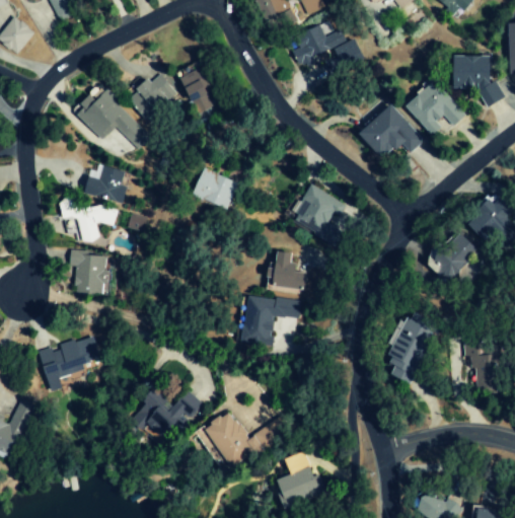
[(50,0),(59,21),(74,16),(67,0),(50,0)]
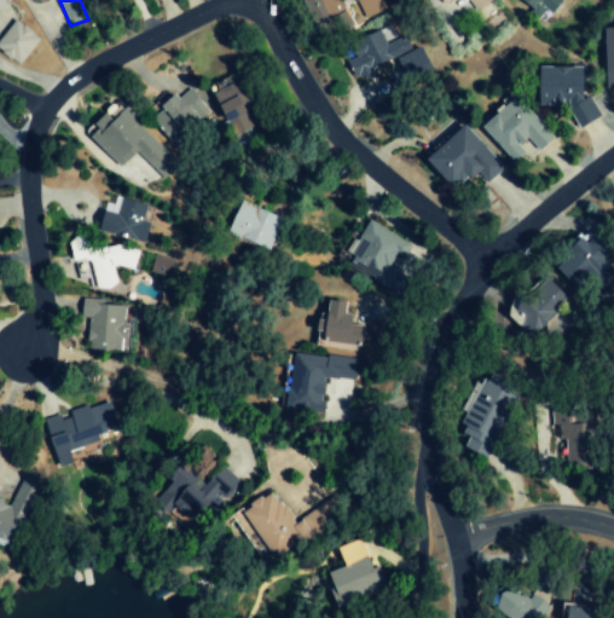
[(355,27),(345,0),(308,0),(322,39),(355,27)]
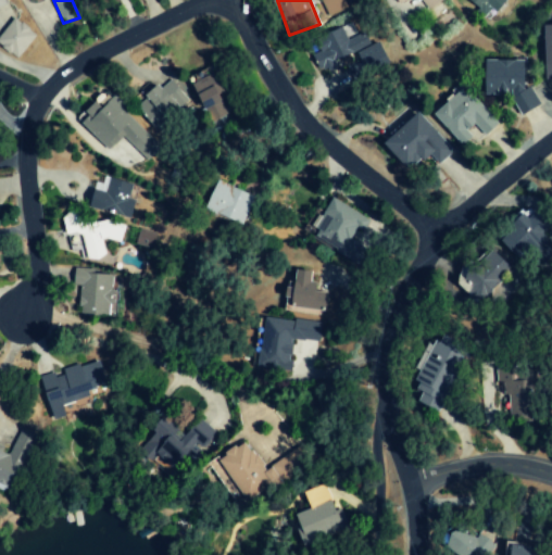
[(349,7),(346,0),(322,0),(330,16),(349,7)]
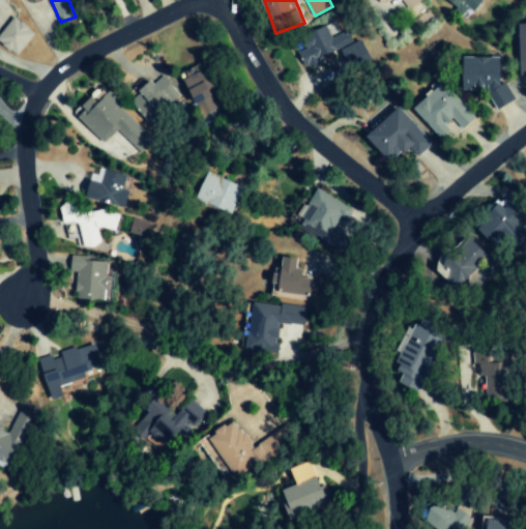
[(376,0),(379,5),(387,0),(404,0),(409,9),(422,2),(421,0),(376,0)]
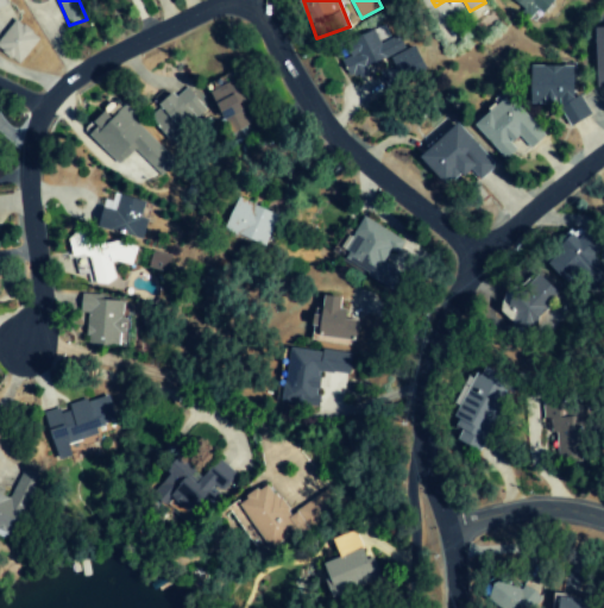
[(511,0),(538,20),(552,0),(511,0)]
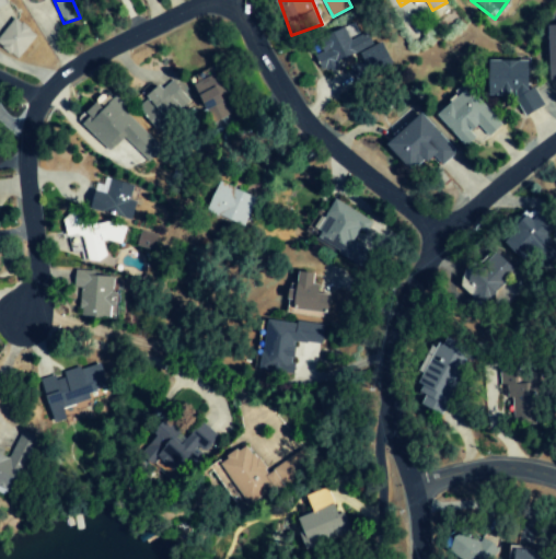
[(39,36),(18,16),(0,35),(0,42),(19,59),(39,36)]
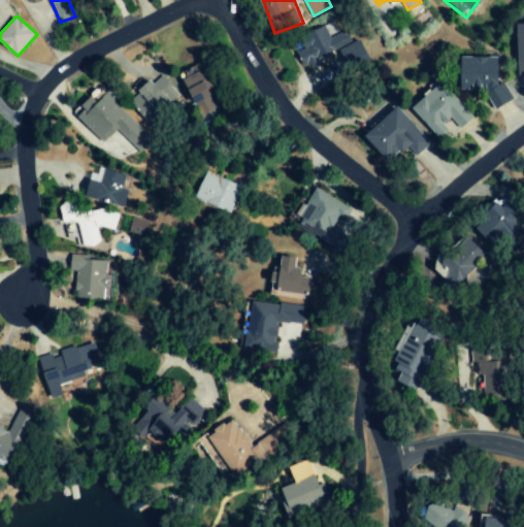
[(338,50),(329,25),(300,35),(306,50),(298,52),(304,68),(321,62),(320,57),(338,50)]
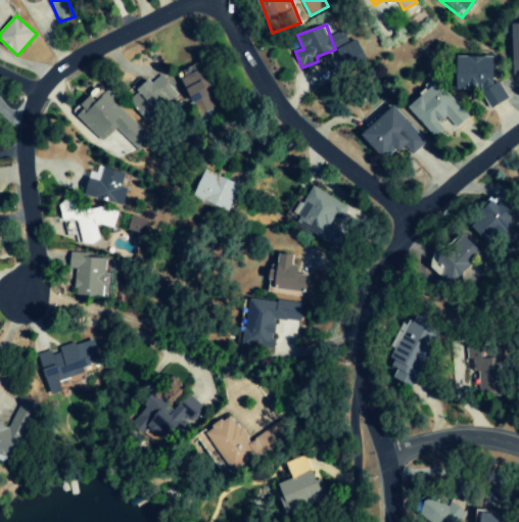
[(335,49),(339,57),(328,63),(334,76),(369,59),(359,39),(335,49)]
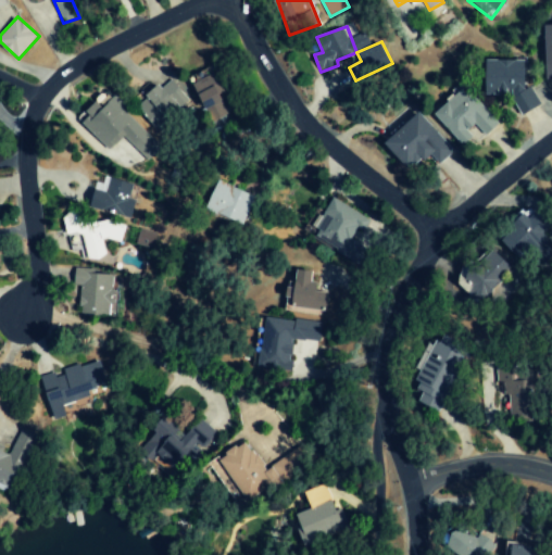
[(541,103),(532,87),(525,87),(524,59),(484,61),(485,95),(511,93),(522,114),(541,103)]
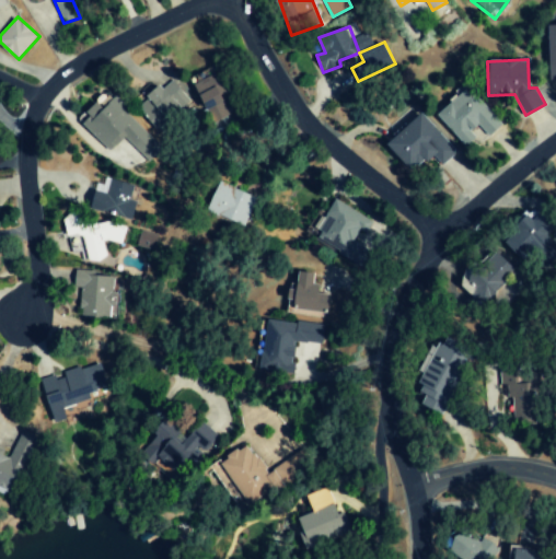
[(190,109),(178,80),(160,88),(158,84),(142,91),(147,100),(140,102),(151,126),(190,109)]
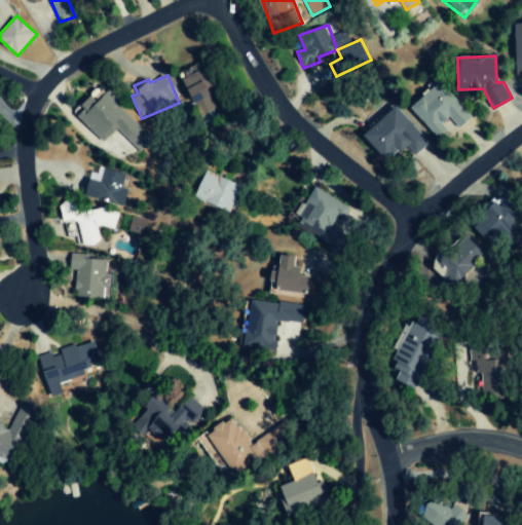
[(410,107),(437,138),(448,128),(443,122),(450,116),(459,127),(472,117),(441,80),(410,107)]
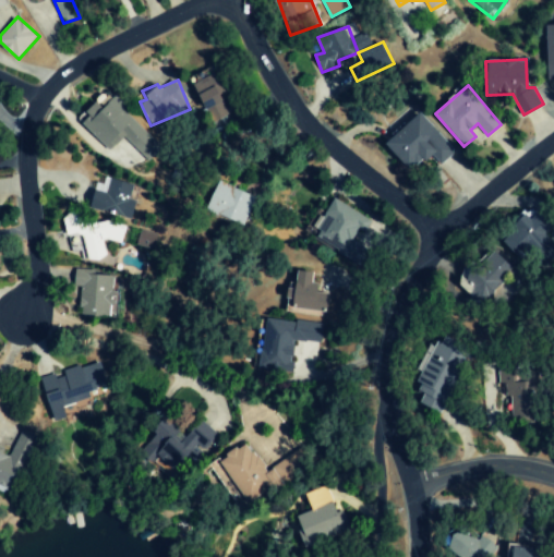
[(161,148),(108,91),(79,118),(109,150),(124,136),(147,161),(161,148)]
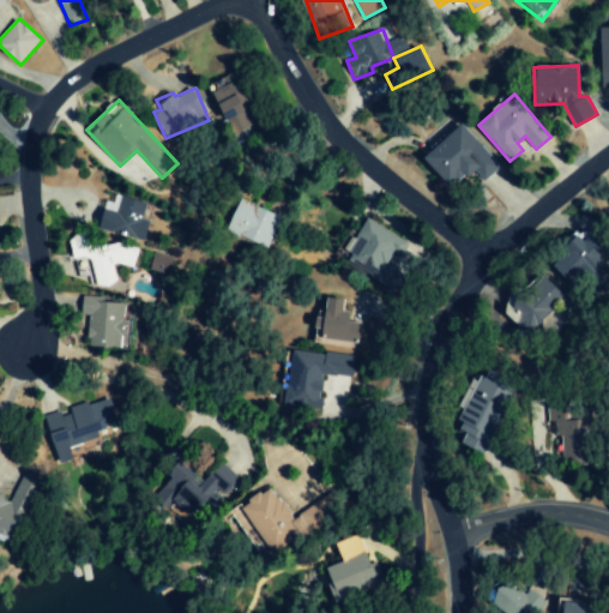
[(501,167),(462,122),(421,158),(445,186),(468,166),(483,184),(501,167)]
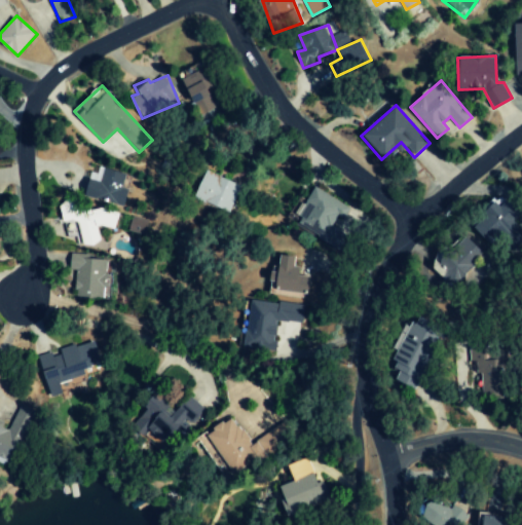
[(89,172),(82,196),(121,207),(126,190),(121,188),(125,175),(100,166),(98,174),(89,172)]
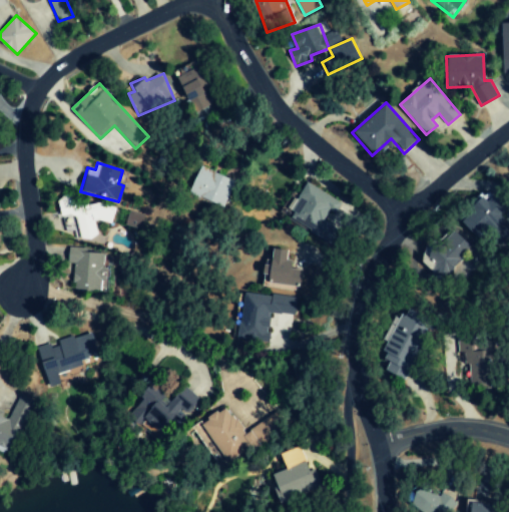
[(221,207),(233,181),(199,165),(187,192),(221,207)]
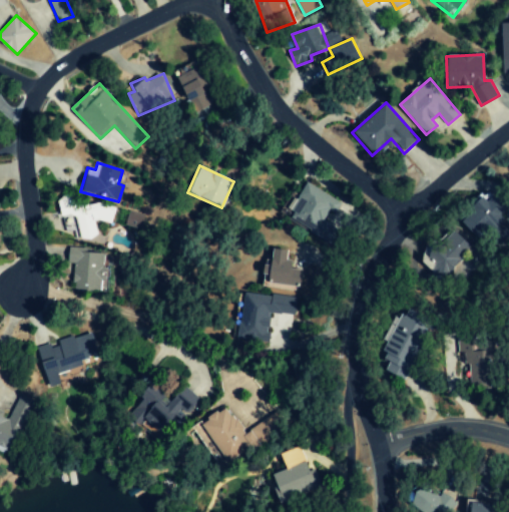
[(288,217),(330,240),(338,225),(331,221),(342,200),(308,181),(288,217)]
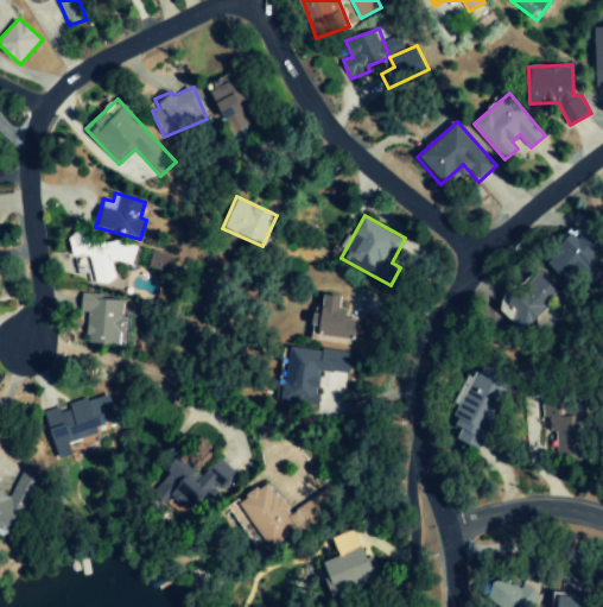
[(566,280),(575,270),(588,282),(598,271),(586,260),(598,246),(577,227),(545,261),(566,280)]
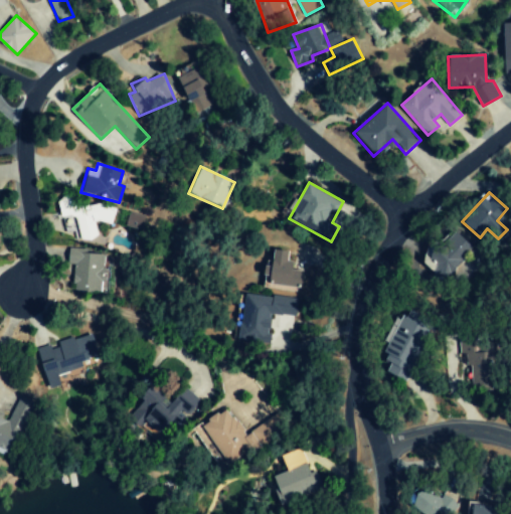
[(114,222),(112,204),(84,206),(83,194),(60,196),(62,224),(75,223),(76,240),(98,239),(97,223),(114,222)]
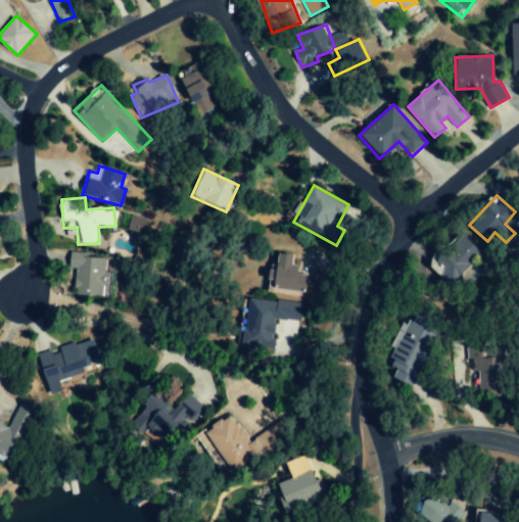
[(146,232),(148,218),(131,215),(129,229),(146,232)]
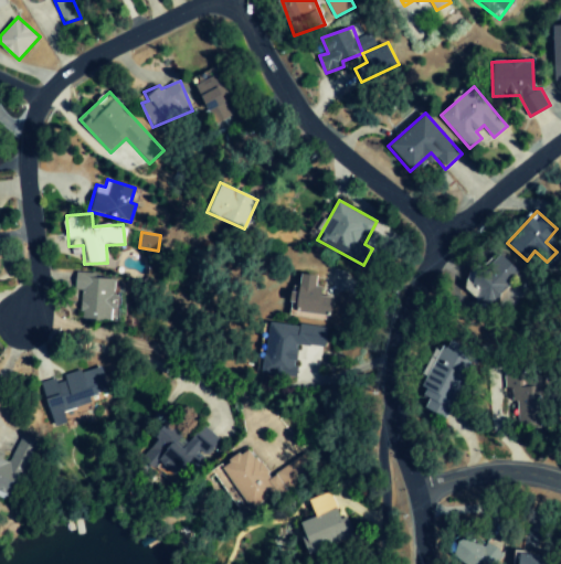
[(329,320),(334,298),(323,296),(325,288),(315,286),(317,276),(300,273),(296,294),(288,291),(286,302),(297,305),(296,314),(329,320)]
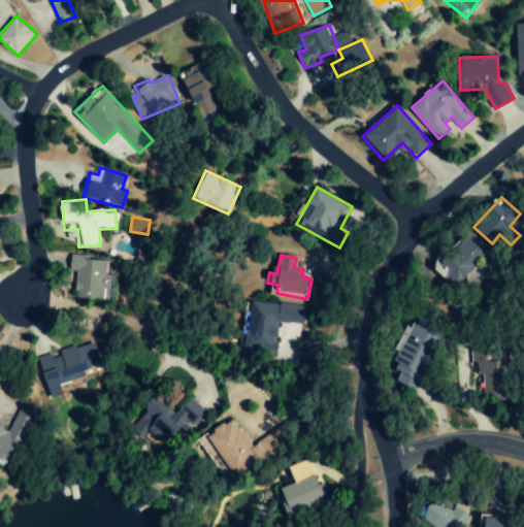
[(104,299),(104,288),(108,288),(108,261),(70,260),(70,270),(76,271),(76,298),(104,299)]
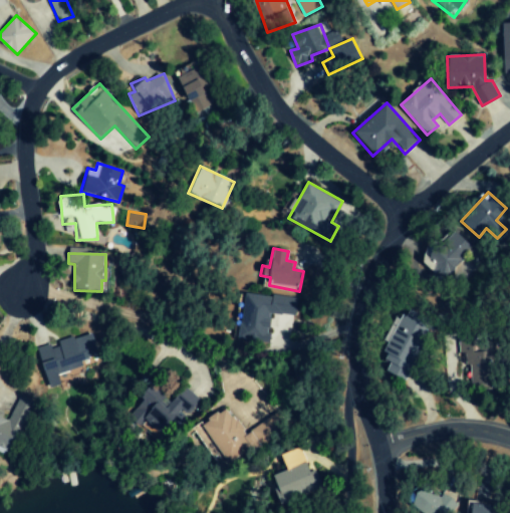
[(300,299),(246,292),(240,340),(269,344),(273,313),(298,316),(300,299)]
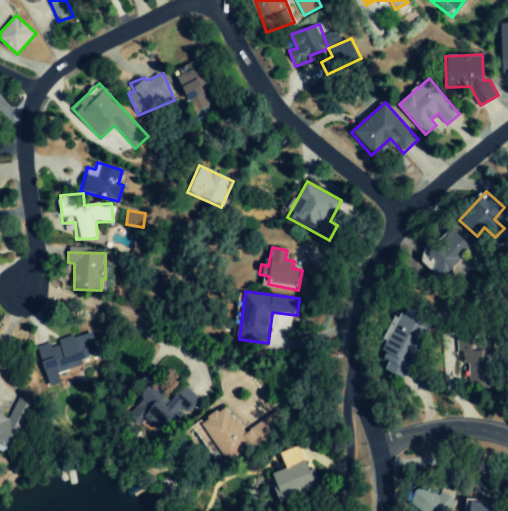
[(406,378),(429,327),(402,314),(383,356),(392,360),(387,370),(406,378)]
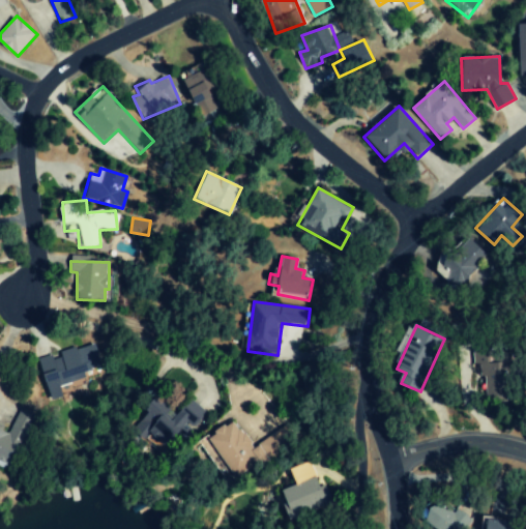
[(107,368),(97,341),(37,361),(47,388),(107,368)]
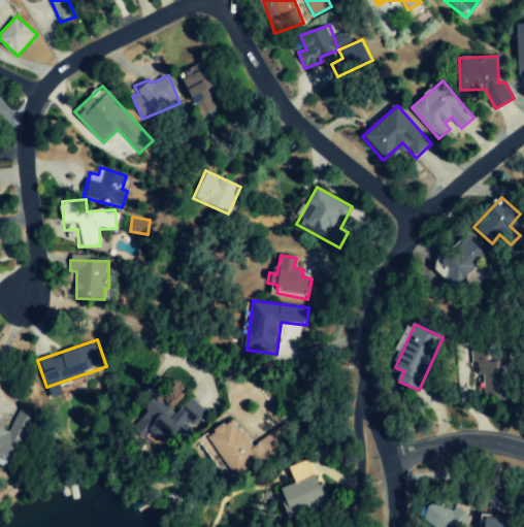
[(206,404),(187,392),(175,409),(154,396),(146,408),(149,409),(138,425),(176,451),(206,404)]
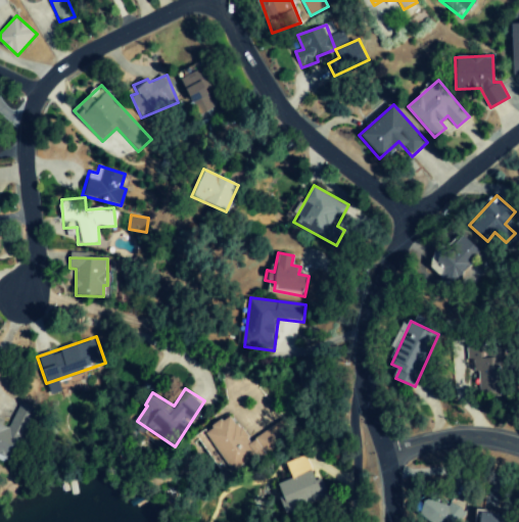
[(8,428),(0,424),(0,460),(6,463),(34,409),(21,401),(8,428)]
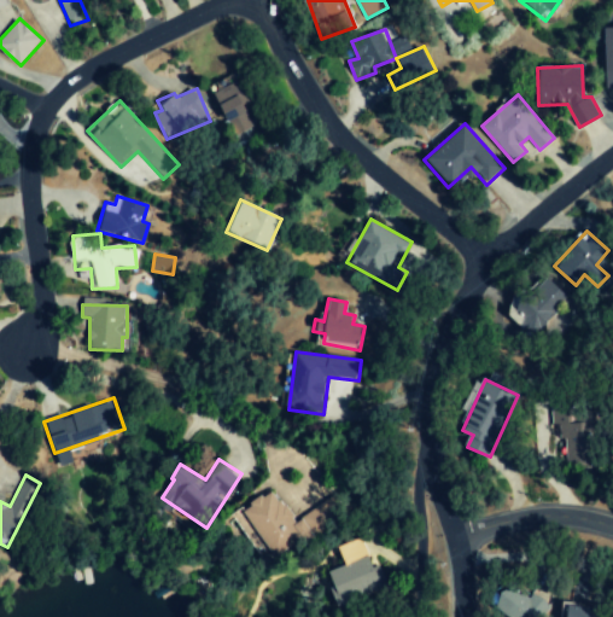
[(278,558),(314,528),(320,536),(342,518),(326,500),(301,521),(274,488),(243,513),(278,558)]
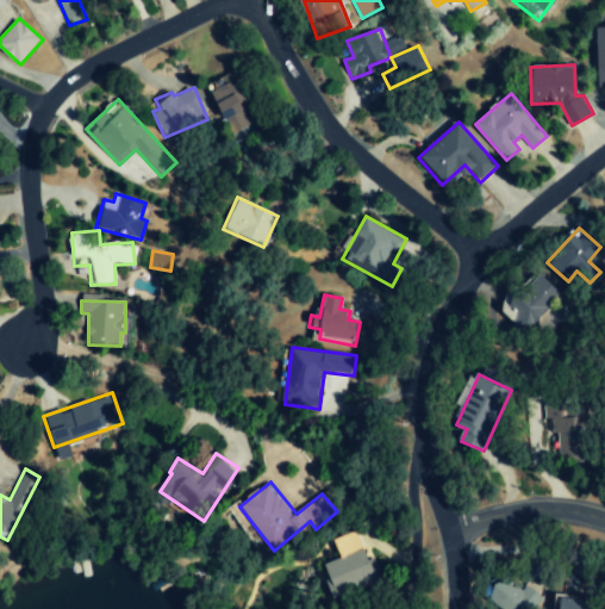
[(323,563),(334,598),(381,583),(370,548),(323,563)]
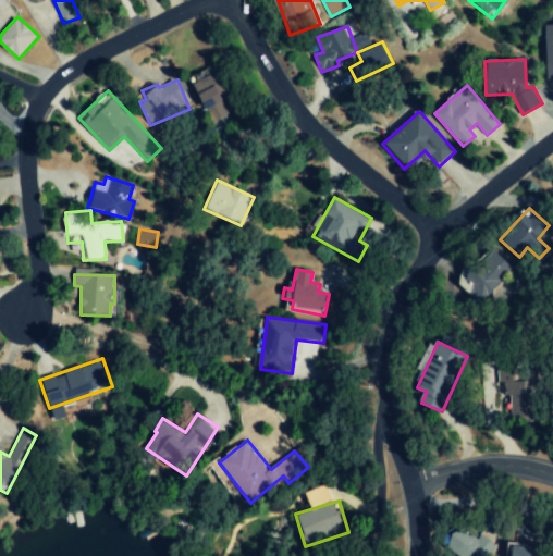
[(459,522),(446,544),(464,555),(491,555),(498,546),(459,522)]
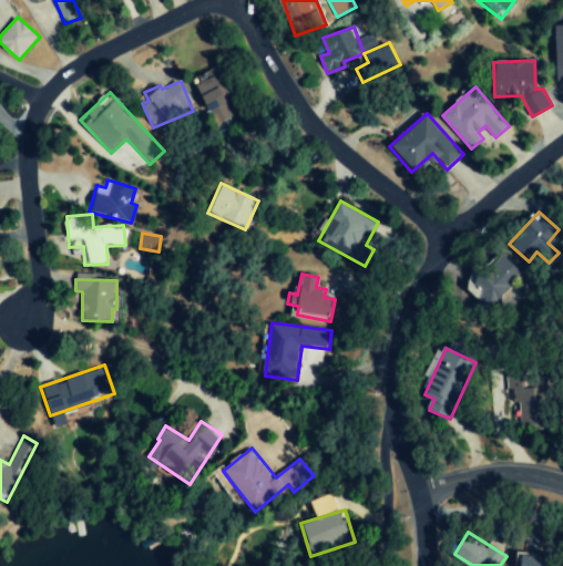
[(543,565),(544,554),(517,553),(515,565),(543,565)]
